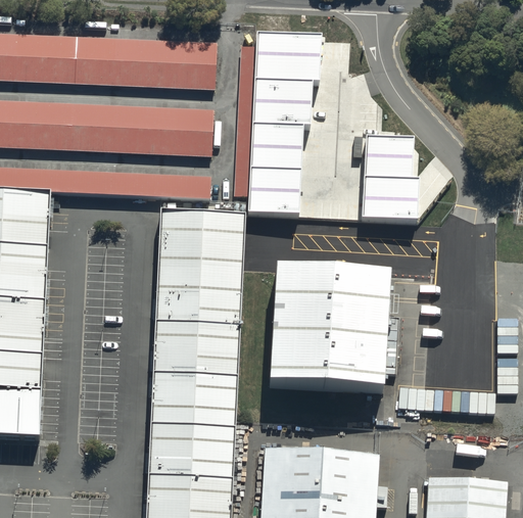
[(214,35),(0,25),(0,72),(211,82),(214,35)]
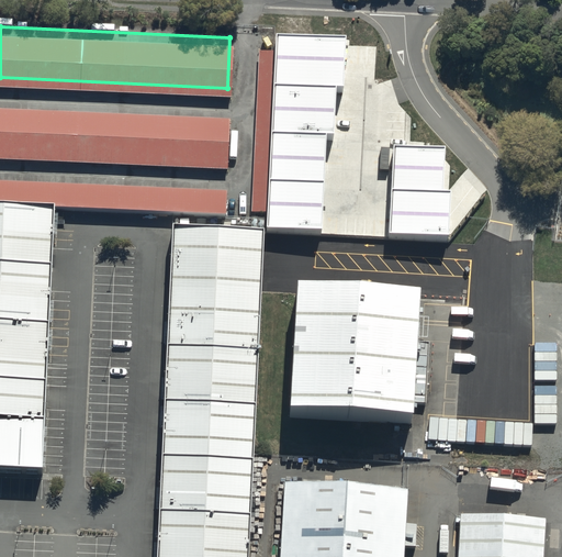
[(334,137),(336,89),(344,89),(346,39),(330,37),(276,35),(267,229),(322,232),(326,137),(334,137)]
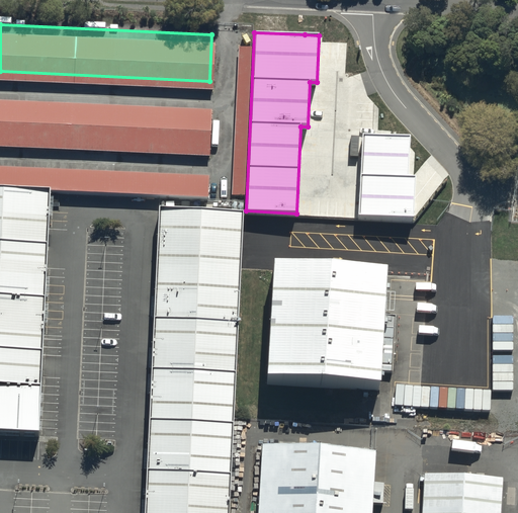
[(249,43),(236,41),(230,189),(243,189),(249,43)]
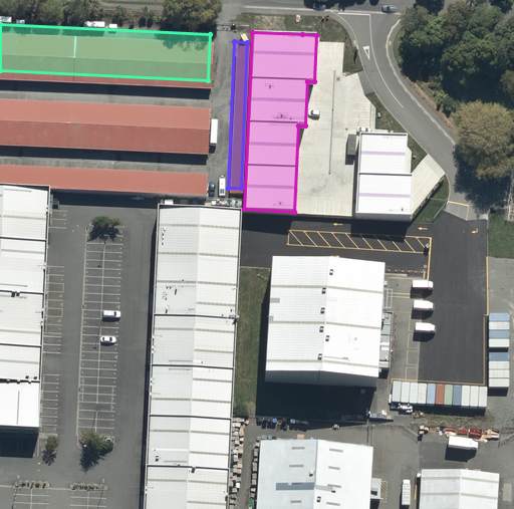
[(207,107),(0,97),(0,144),(205,154),(207,107)]
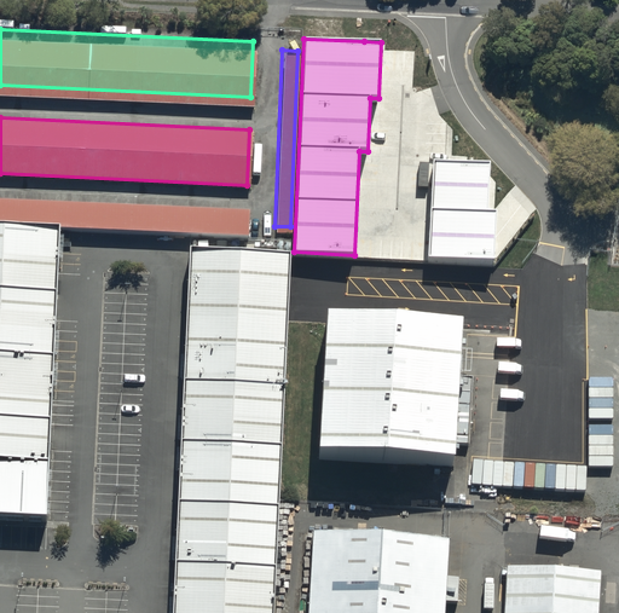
[(497,214),(487,213),(490,171),(490,165),(467,163),(434,162),(428,258),(493,261),(495,254),(497,214)]
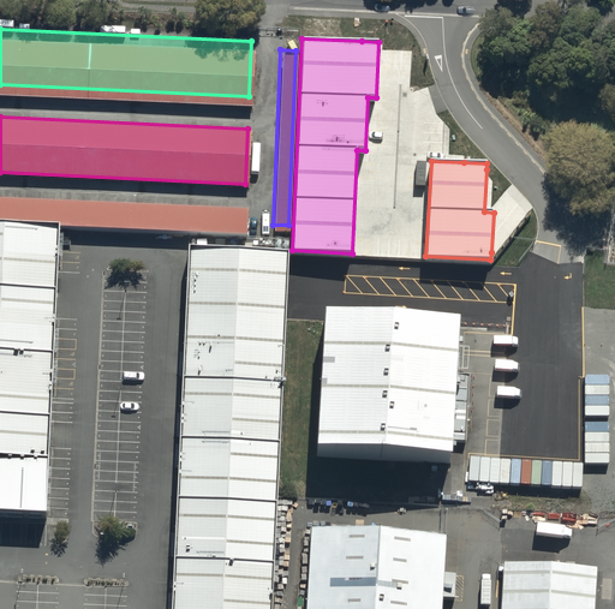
[(249,207),(0,196),(0,219),(248,230),(249,207)]
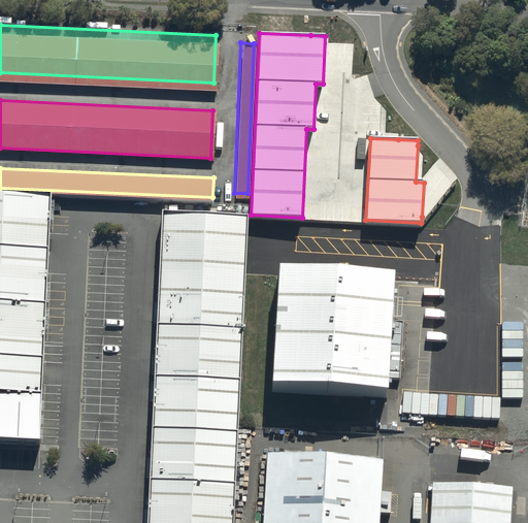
[(53,195),(0,191),(0,391),(42,393),(53,195)]
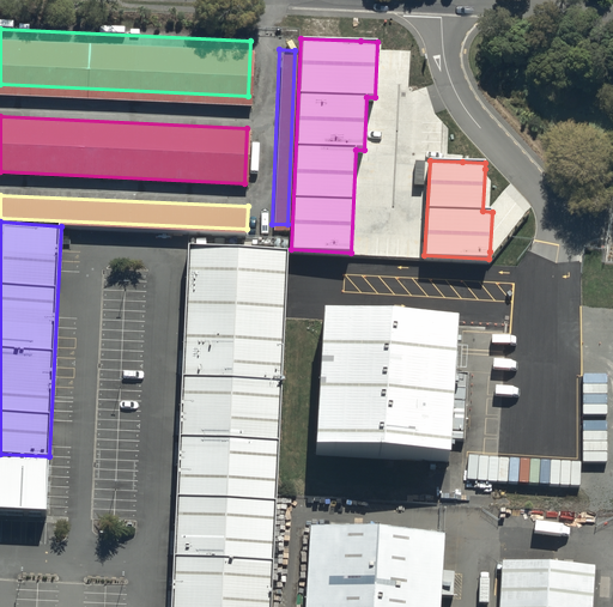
[(289,254),(190,248),(168,606),(272,606),(278,492),(286,308),(289,254)]
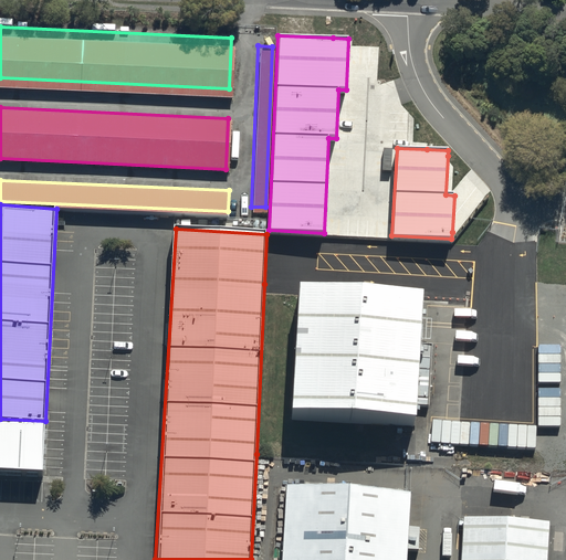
[(423,294),(297,285),(289,424),(404,431),(415,432),(423,294)]
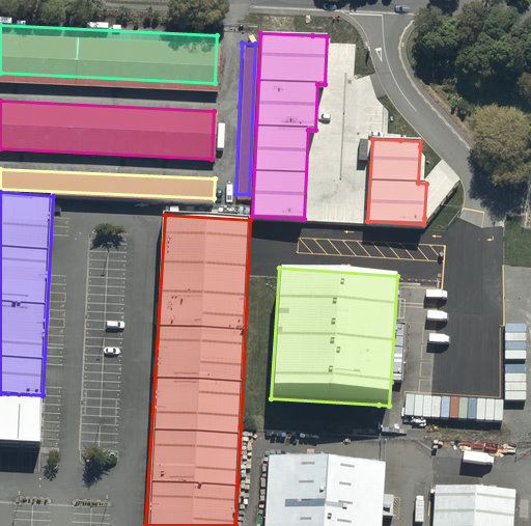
[(0,393),(0,440),(40,442),(43,395),(0,393)]
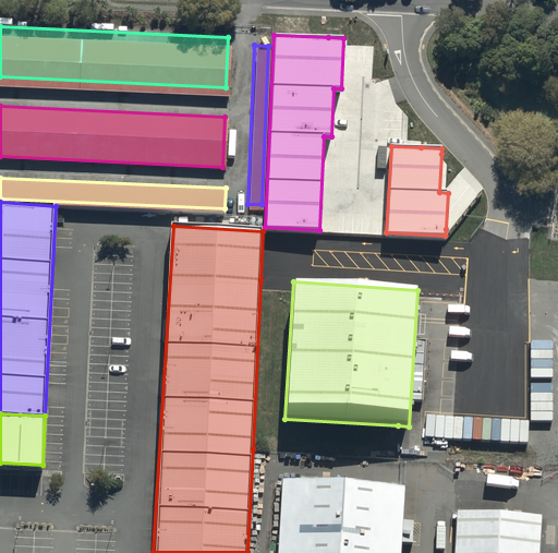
[(401,552),(405,481),(280,475),(275,552),(401,552)]
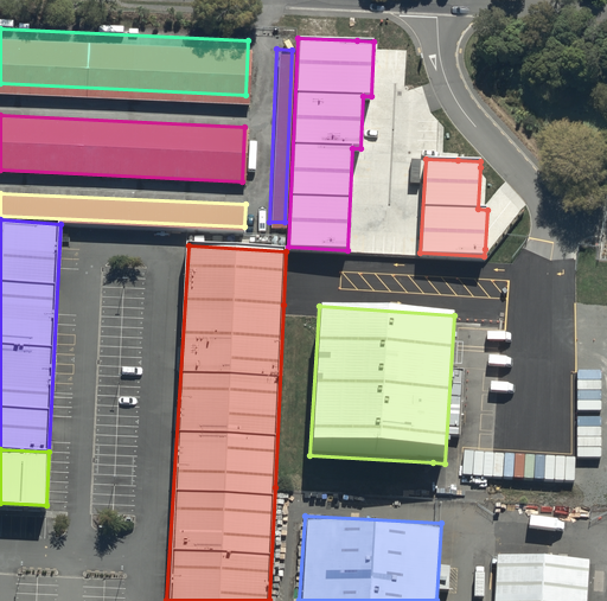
[(585,600),(587,557),(492,552),(489,600),(585,600)]
